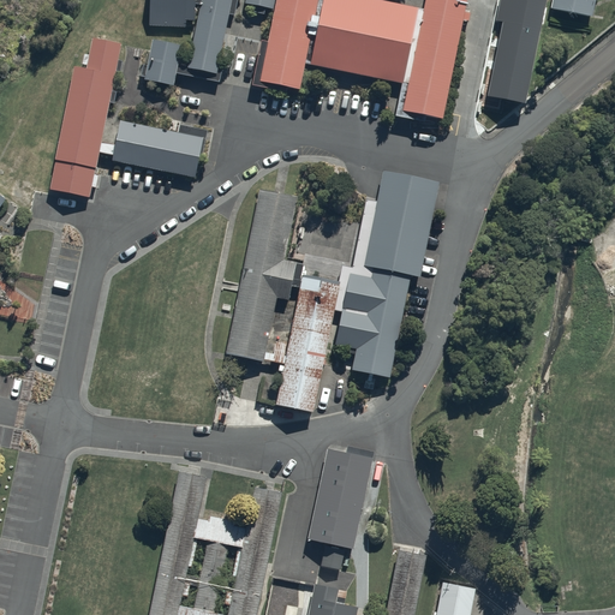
[(198,0),(187,57),(180,54),(183,41),(151,34),(142,77),(173,83),(175,71),(219,81),(222,63),(216,61),(227,9),(233,10),(234,0),(198,0)]
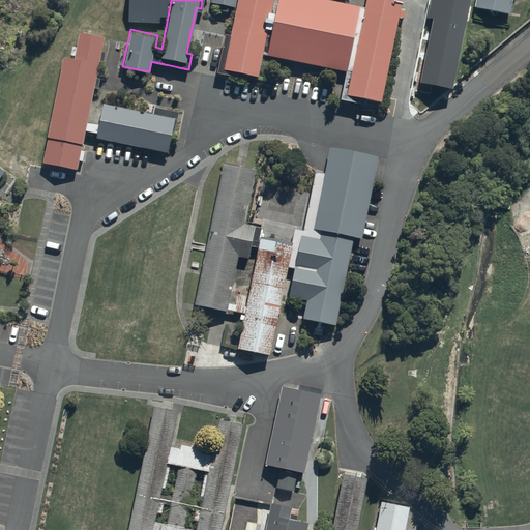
[(129,0),(129,20),(158,22),(158,13),(166,13),(166,0),(129,0)]
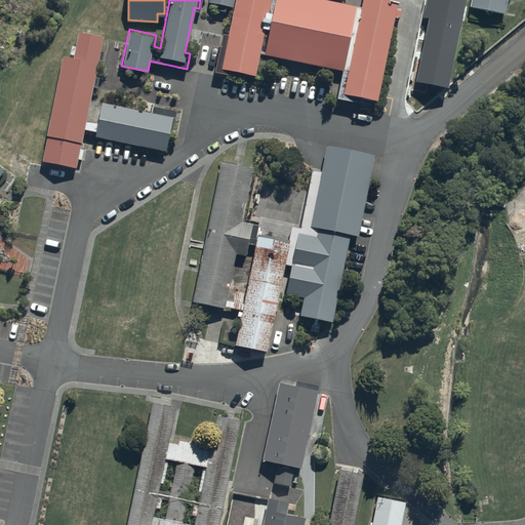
[(232,12),(234,0),(210,0),(209,8),(232,12)]
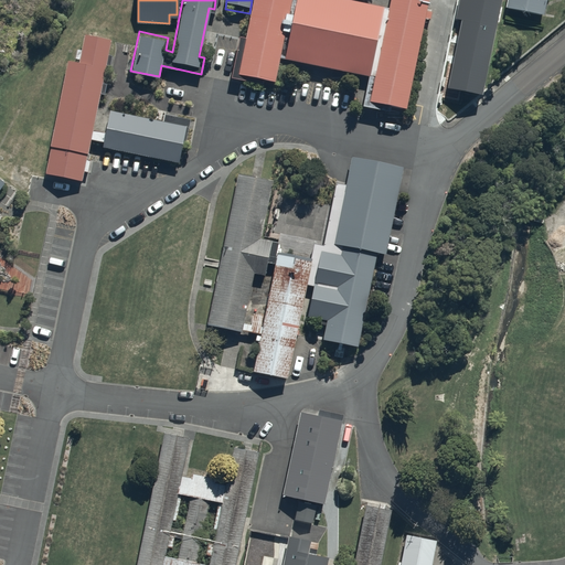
[(291,0),(254,0),(240,76),(275,84),(291,0)]
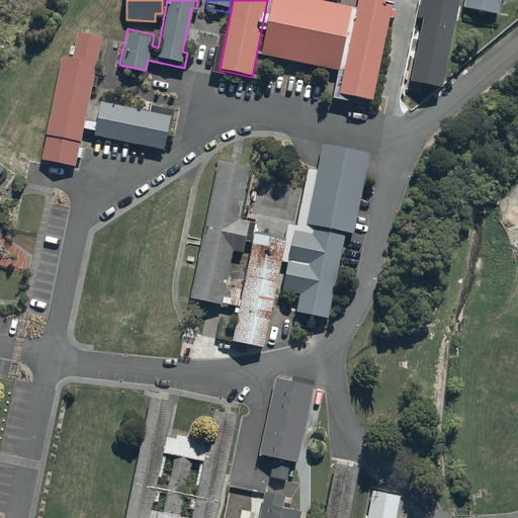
[(354,4),(337,0),(270,0),(261,50),(339,66),(354,4)]
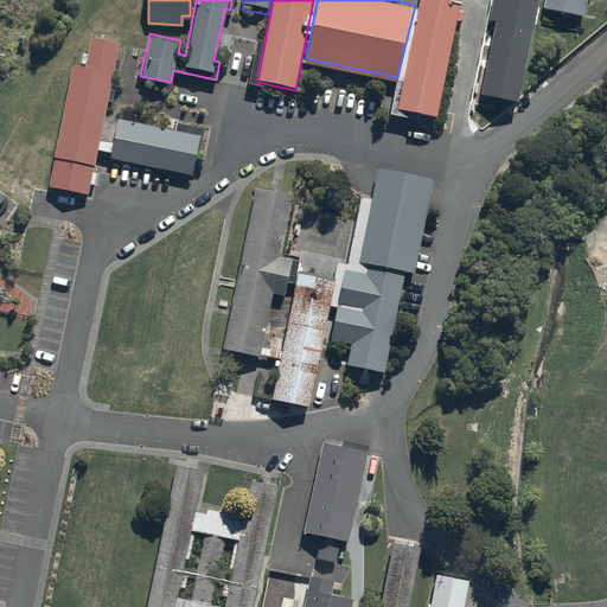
[(458,0),(416,0),(415,5),(397,77),(389,109),(433,117),(458,0)]
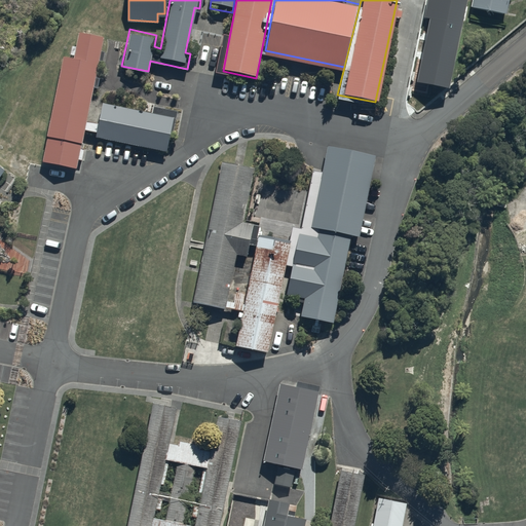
[(465,0),(426,0),(423,14),(429,15),(417,80),(449,86),(465,0)]
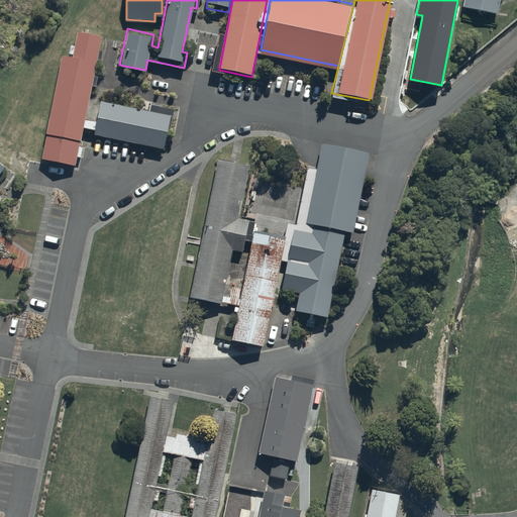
[(503,0),(464,0),(463,8),(500,15),(503,0)]
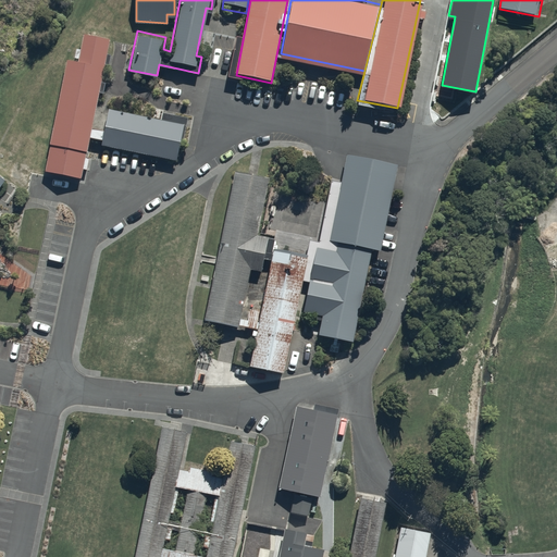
[(83,182),(110,36),(83,32),(77,58),(66,56),(44,174),(83,182)]
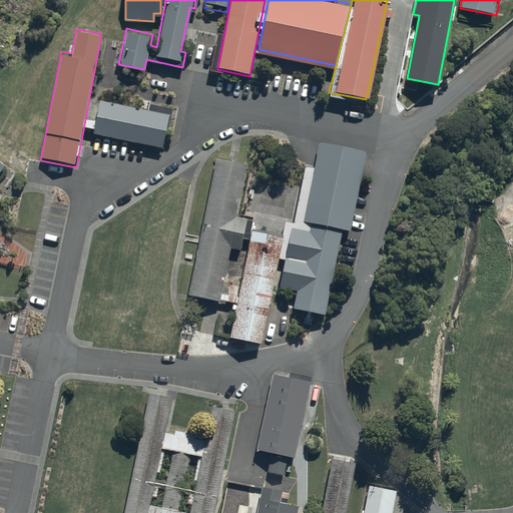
[(148,107),(99,97),(92,133),(162,148),(171,106),(149,101),(148,107)]
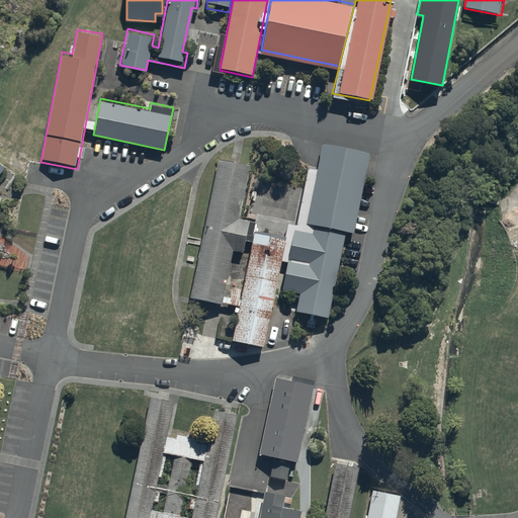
[(366,154),(321,145),(317,166),(307,164),(294,221),(286,220),(284,234),(279,259),(284,260),(279,287),(297,291),(294,310),(327,317),(345,227),(351,228),(366,154)]
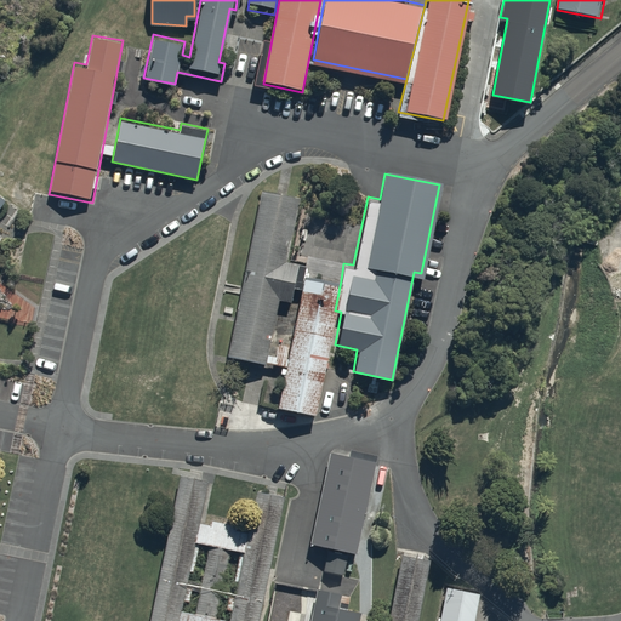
[(301,201),(258,193),(224,357),(267,365),(279,303),(289,306),(297,265),(288,262),(301,201)]
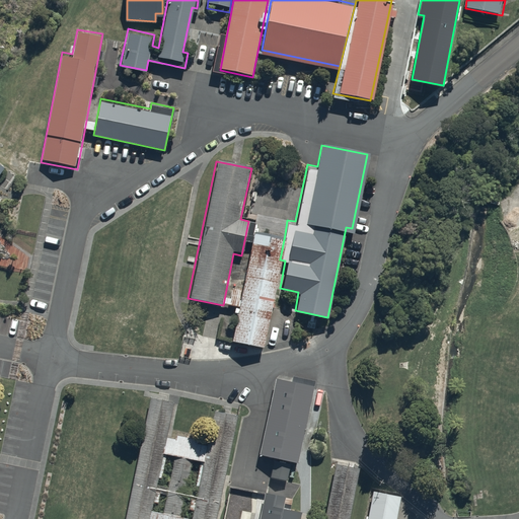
[(285,234),(254,228),(233,340),(263,346),(280,260),(285,234)]
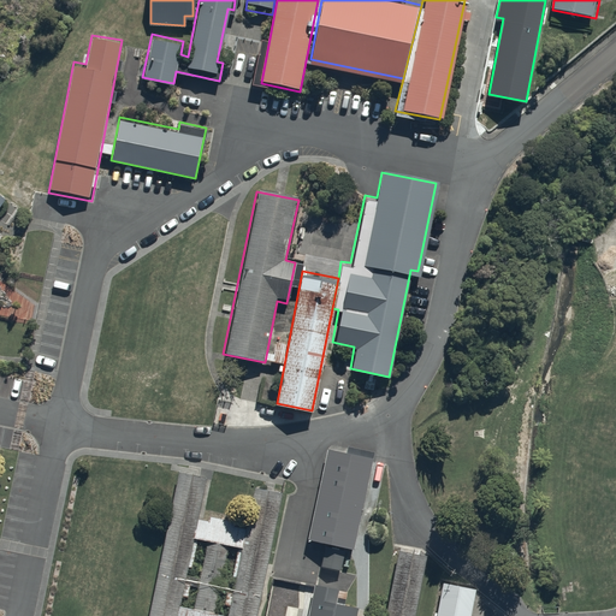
[(344,451),(327,448),(311,539),(353,546),(374,450),(348,444),(344,451)]
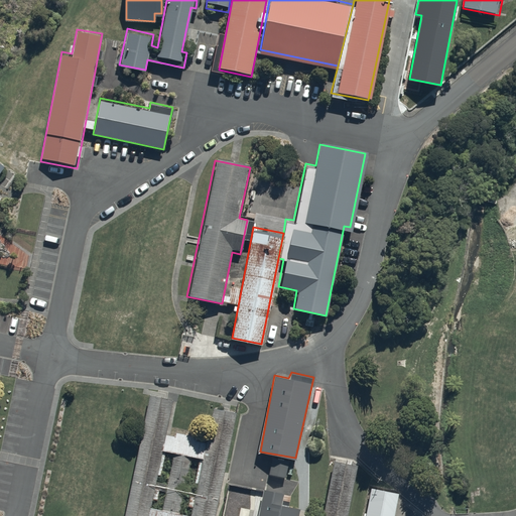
[(171,400),(149,395),(123,515),(147,515),(150,505),(161,447),(164,432),(171,400)]
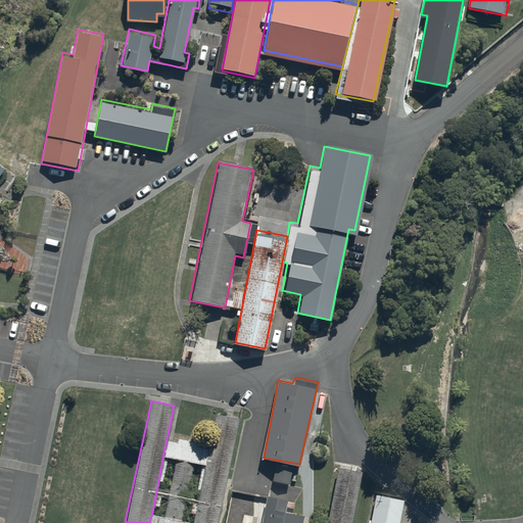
[(217,522),(239,415),(216,410),(208,446),(205,462),(193,520),(192,522),(217,522)]
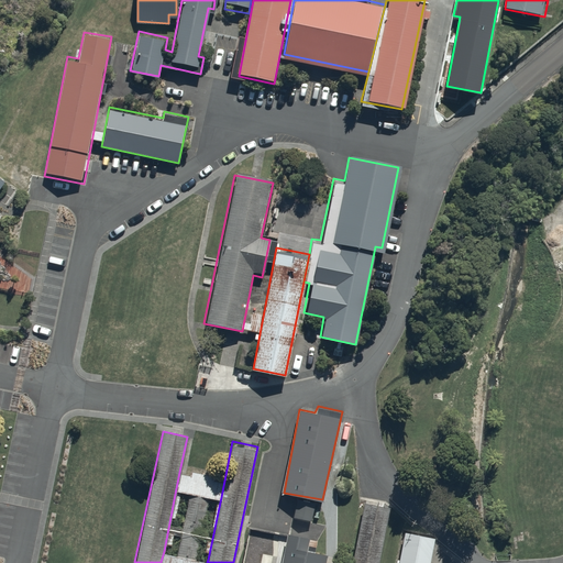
[(191,474),(179,472),(176,488),(189,490),(209,495),(221,497),(224,481),(213,478),(214,474),(191,470),(191,474)]
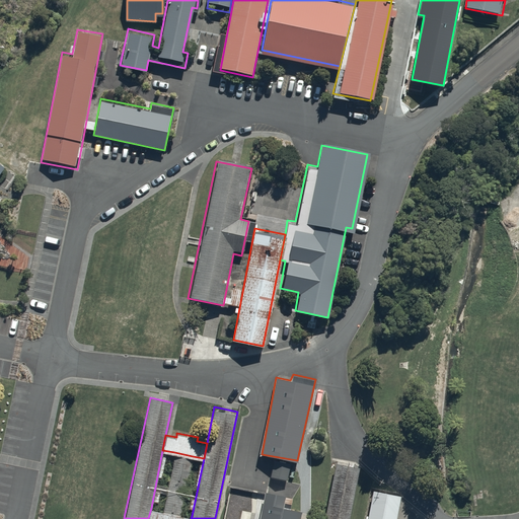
[(151,508),(148,518),(191,518),(192,516),(180,514),(193,456),(174,452),(162,510),(151,508)]
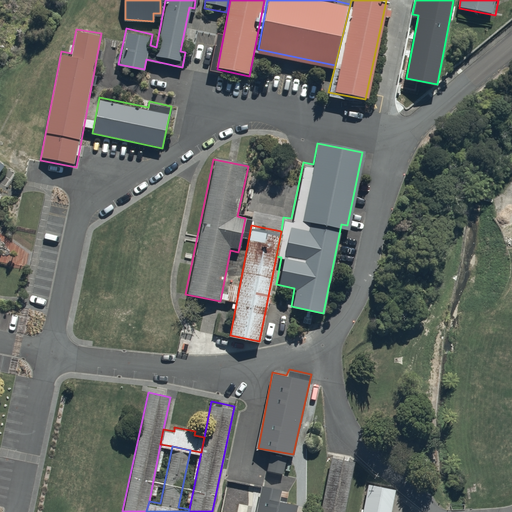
[(286,455),(270,452),(266,470),(282,473),(286,455)]
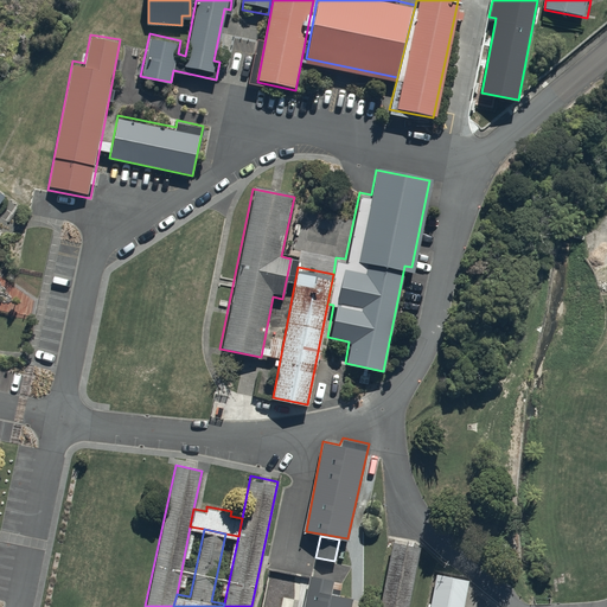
[(406,606),(419,544),(394,540),(378,606),(406,606)]
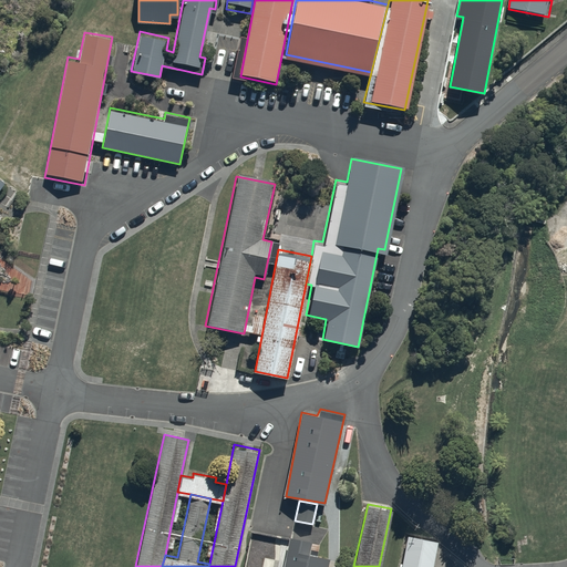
[(311,539),(289,535),(282,566),(326,566),(329,555),(309,552),(311,539)]
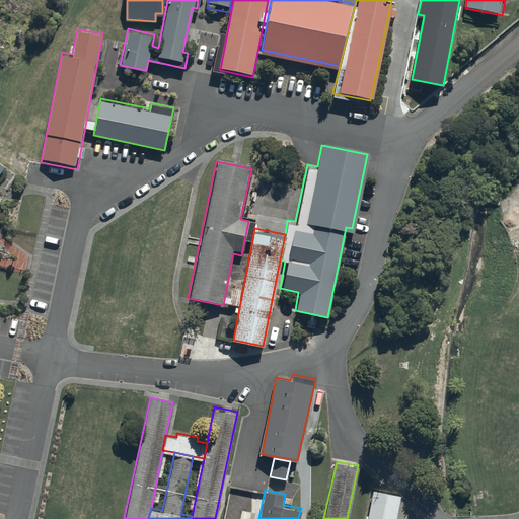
[(397,518),(402,498),(371,491),(365,518),(397,518)]
